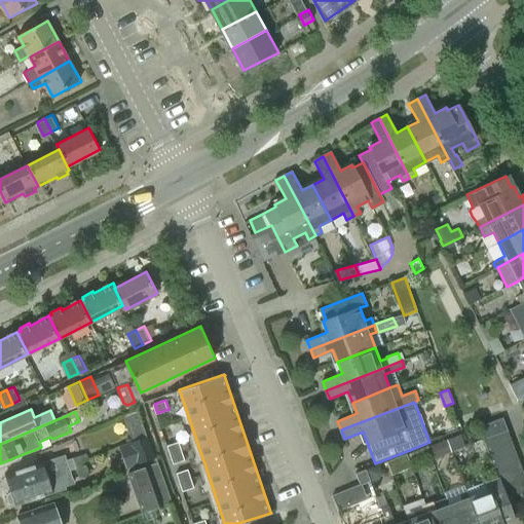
[(133,435),(146,429),(141,414),(127,418),(133,435)]
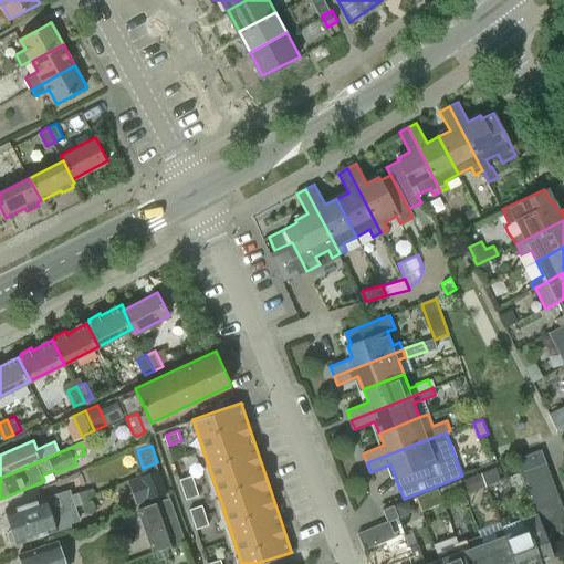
[(522,471),(547,461),(543,448),(518,457),(522,471)]
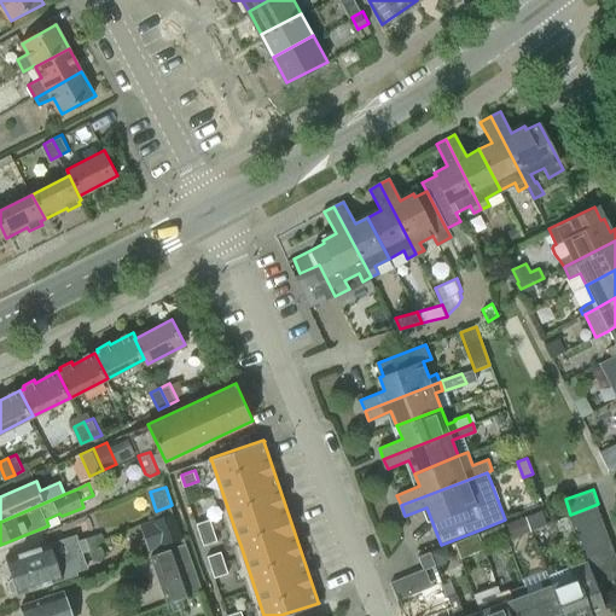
[(603,517),(598,504),(570,515),(575,528),(603,517)]
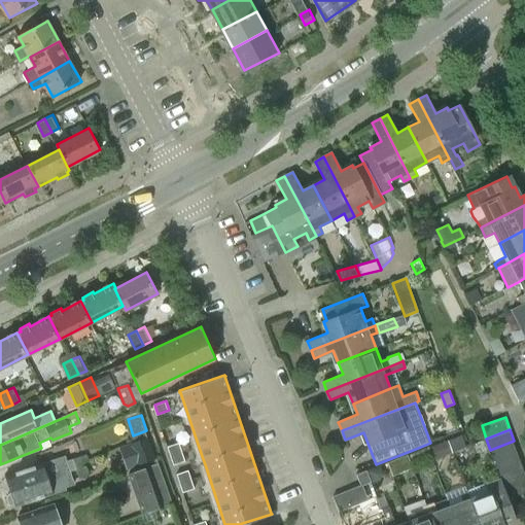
[(462,435),(449,441),(452,450),(465,445),(462,435)]
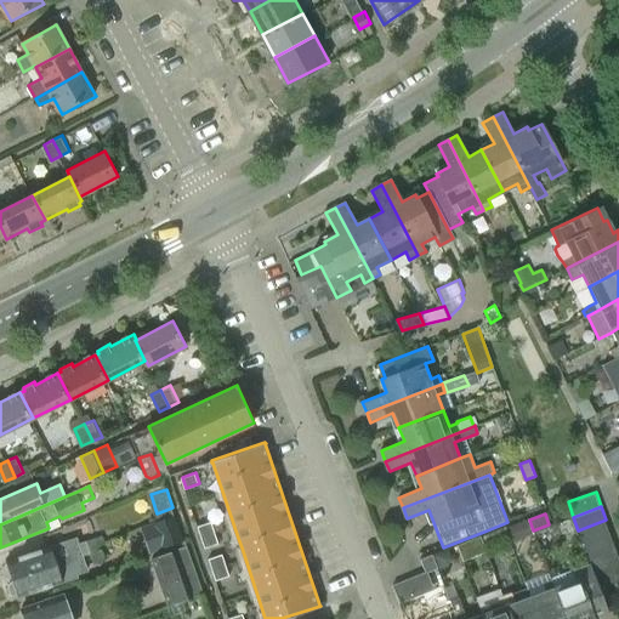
[(168,515),(145,523),(154,550),(177,541),(168,515)]
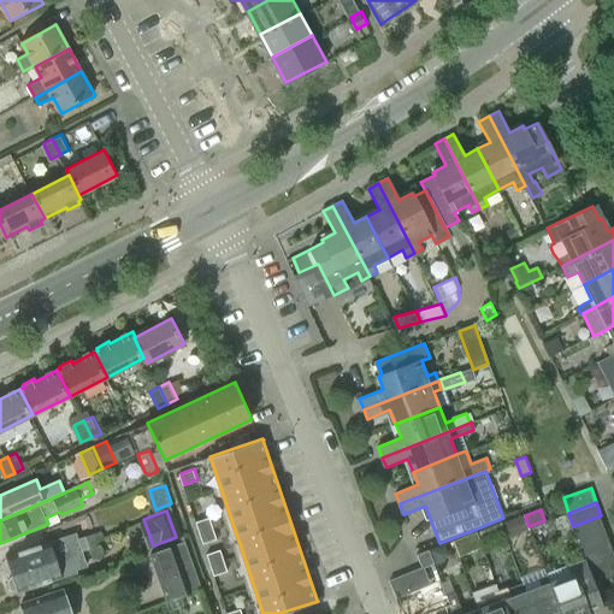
[(525,515),(503,524),(509,539),(531,532),(529,526),(525,515)]
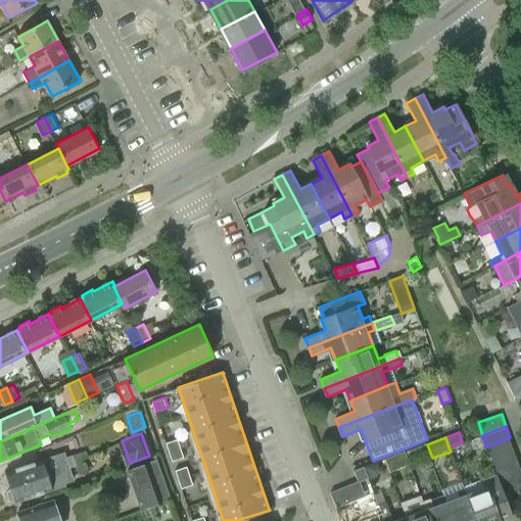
[(515,450),(510,437),(486,446),(491,458),(515,450)]
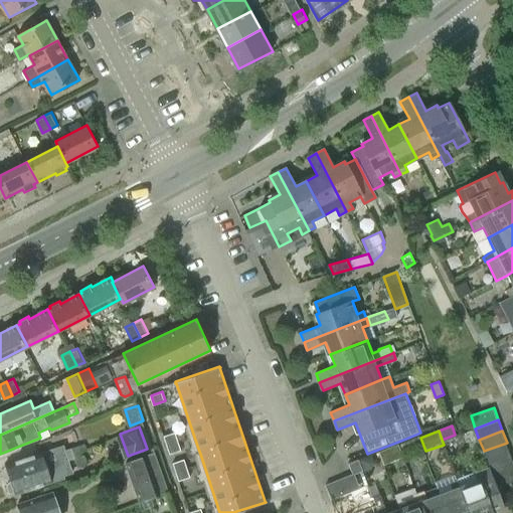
[(164,436),(167,445),(179,441),(176,433),(164,436)]
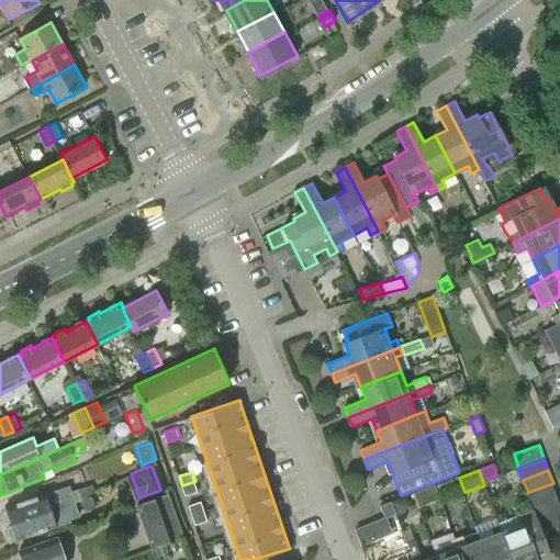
[(182,485),(186,495),(199,491),(196,481),(182,485)]
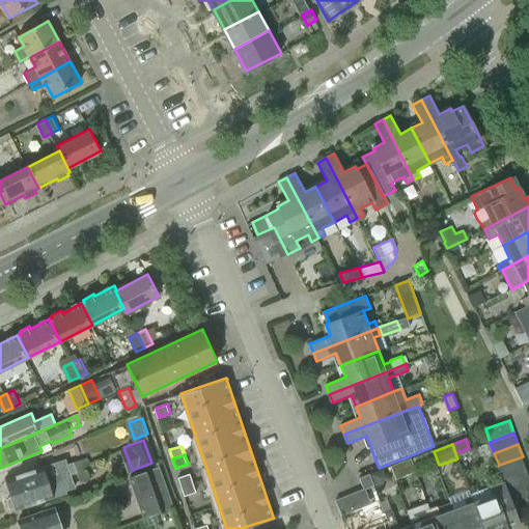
[(74,461),(78,472),(87,469),(87,465),(88,465),(85,456),(74,461)]
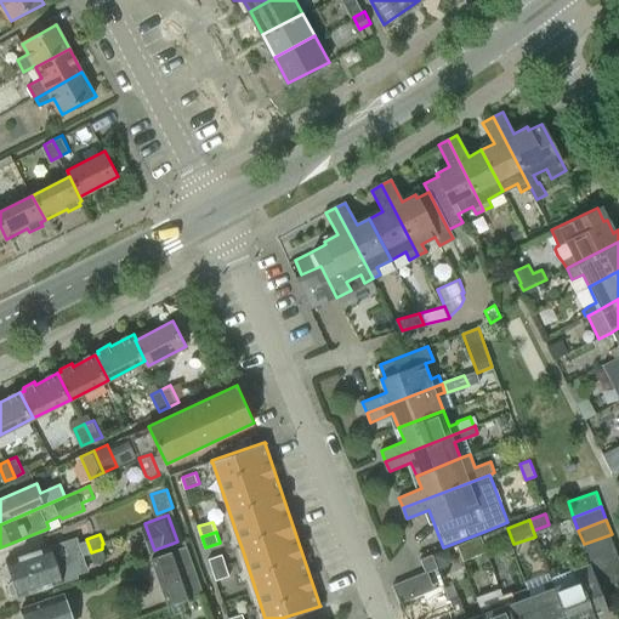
[(617,547),(612,534),(584,544),(589,557),(617,547)]
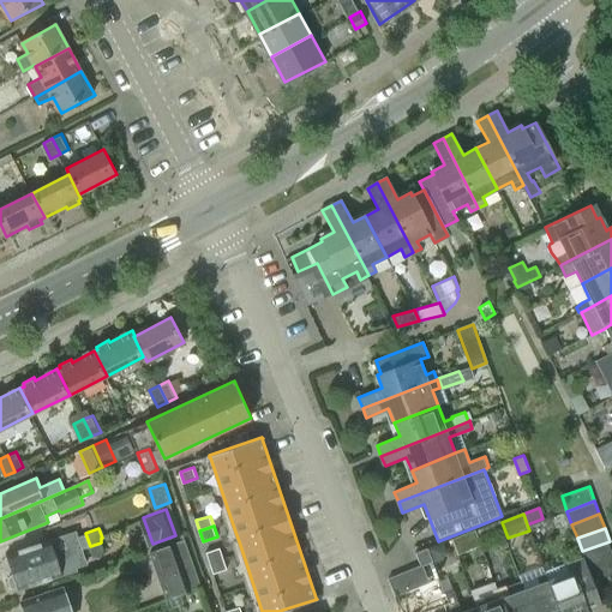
[(12,570),(12,571),(82,549),(77,531),(6,553),(7,556),(3,559),(6,569),(12,570)]
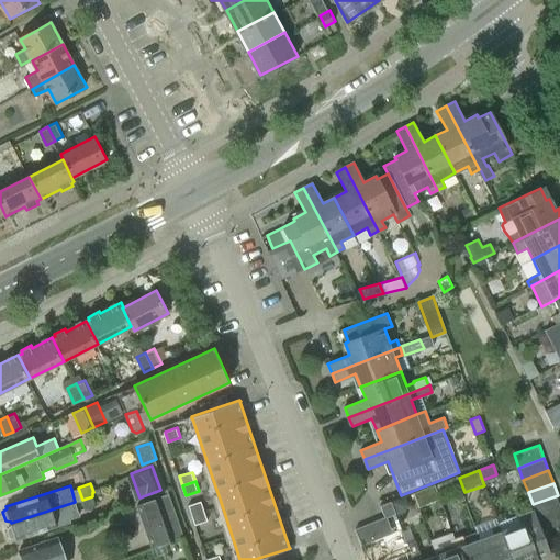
[(436,486),(414,494),(420,507),(440,500),(436,486)]
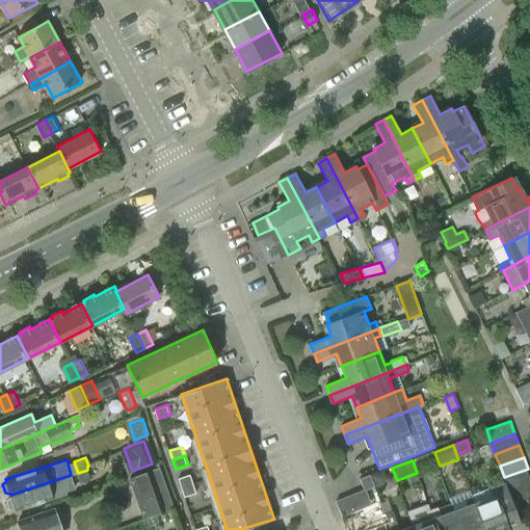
[(93,477),(88,466),(87,466),(87,470),(78,473),(81,481),(93,477)]
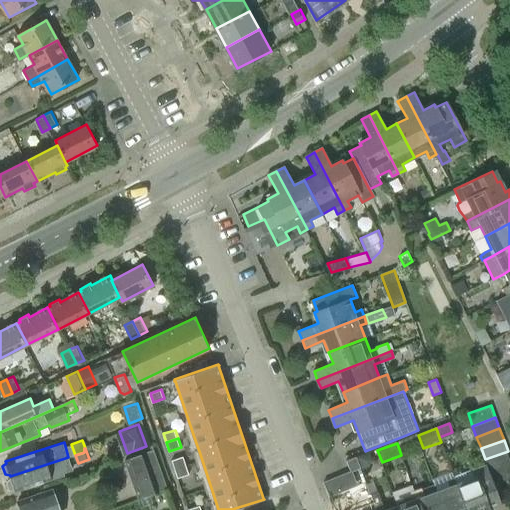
[(138,498),(168,488),(154,449),(125,459),(138,498)]
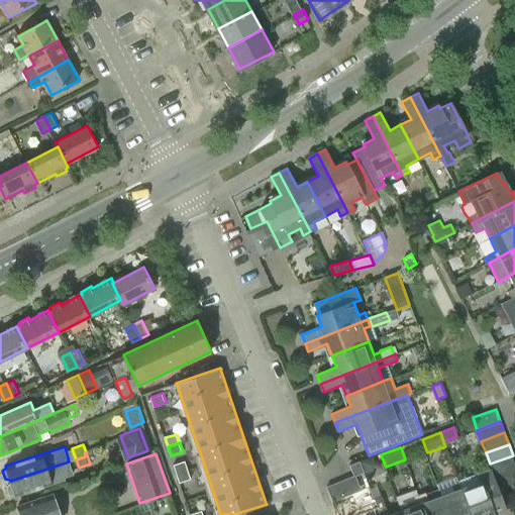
[(490,464),(491,468),(494,476),(514,468),(514,459),(513,455),(490,464)]
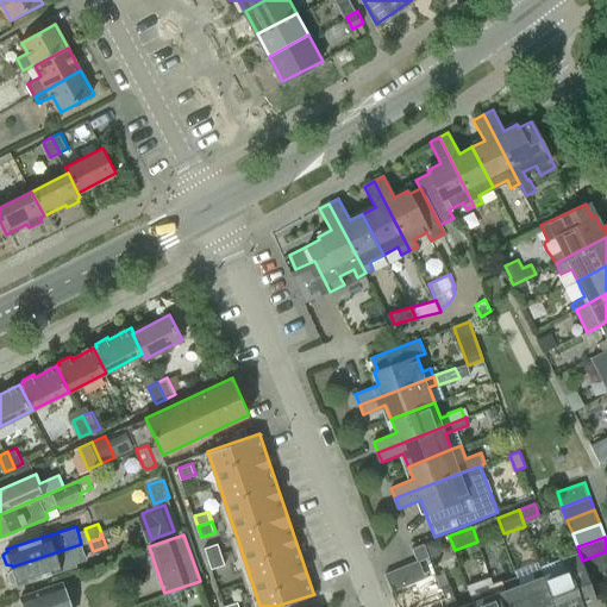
[(444,538),(427,544),(433,559),(450,555),(444,538)]
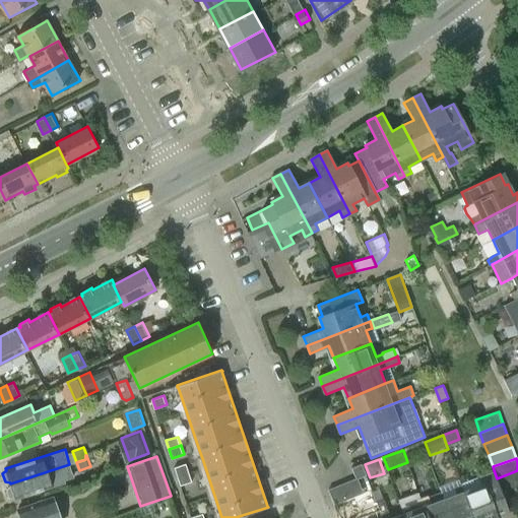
[(187,463),(175,467),(178,476),(190,472),(187,463)]
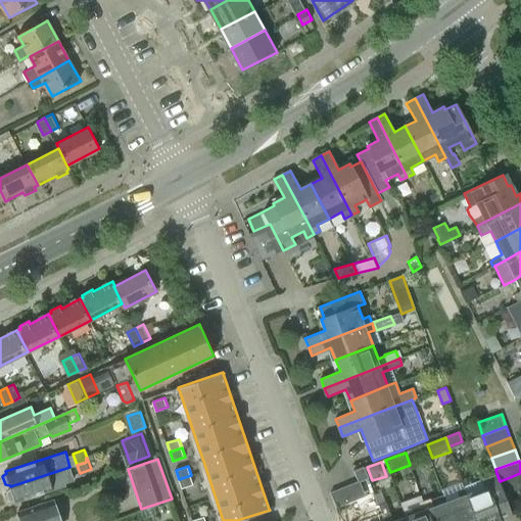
[(69,467),(10,486),(11,488),(7,491),(10,499),(14,500),(15,502),(65,484),(65,483),(75,480),(73,475),(69,467)]
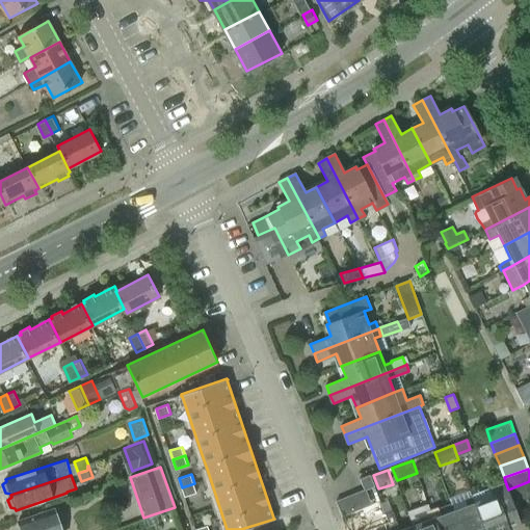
[(372,475),(361,479),(367,491),(376,487),(372,475)]
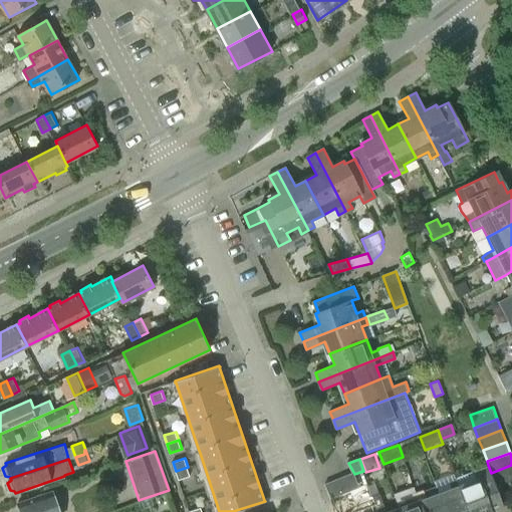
[(457,477),(469,511),(492,511),(504,507),(495,484),(491,473),(488,465),(473,470),(473,471),(457,477)]
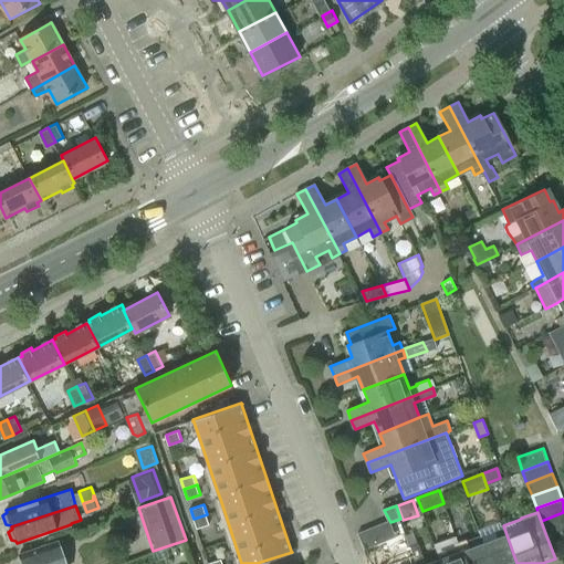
[(541,521),(545,533),(563,526),(563,512),(541,521)]
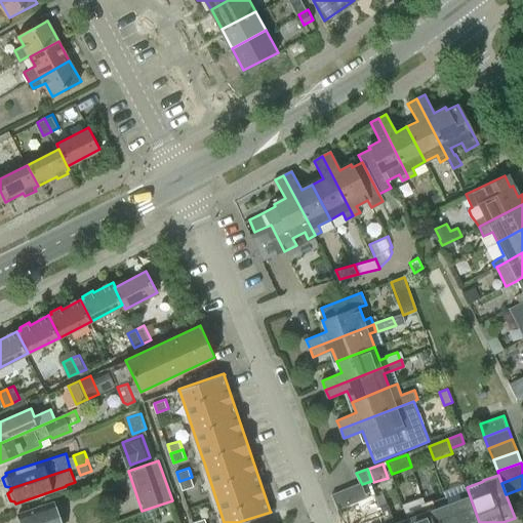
[(179,481),(183,490),(195,486),(192,477),(179,481)]
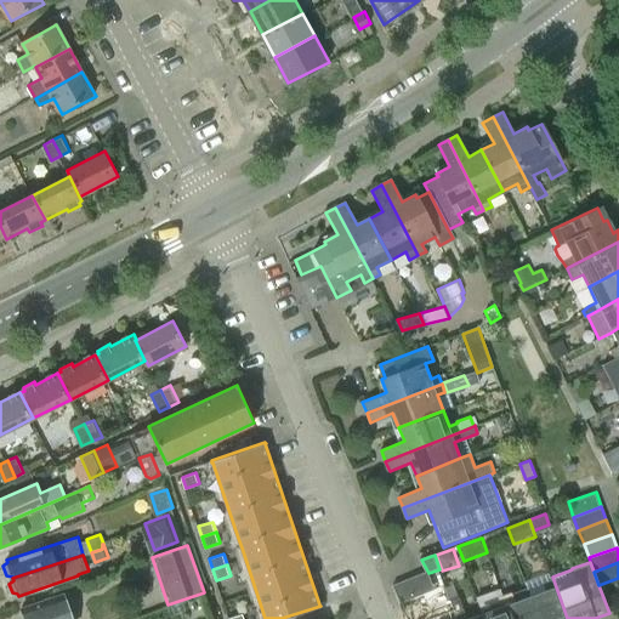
[(429,573),(395,585),(402,603),(435,590),(429,573)]
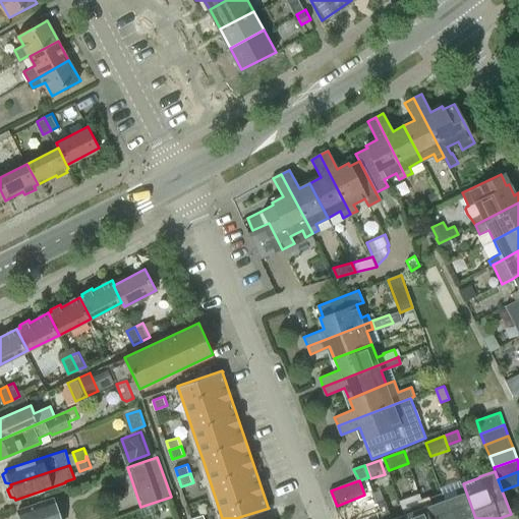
[(459,495),(444,500),(451,518),(475,518),(463,483),(456,486),(459,495)]
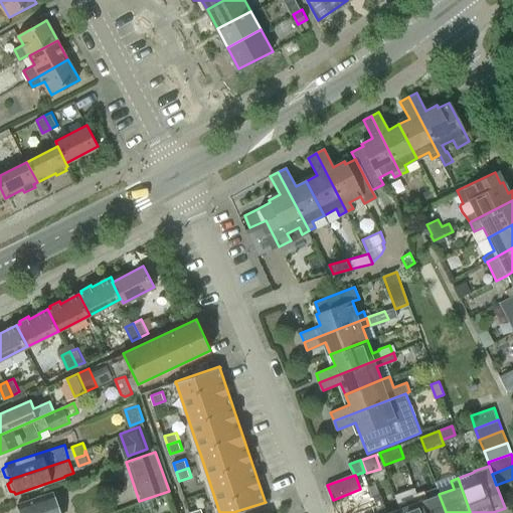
[(414,484),(415,487),(414,488),(423,512),(446,512),(439,494),(428,499),(421,482),(414,484)]
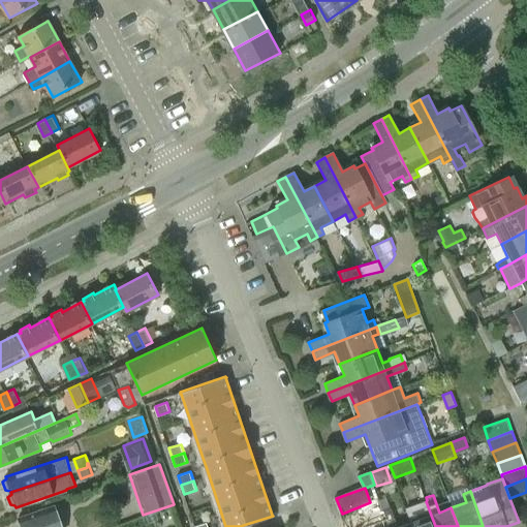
[(411,523),(412,526),(435,526),(426,501),(406,508),(411,523)]
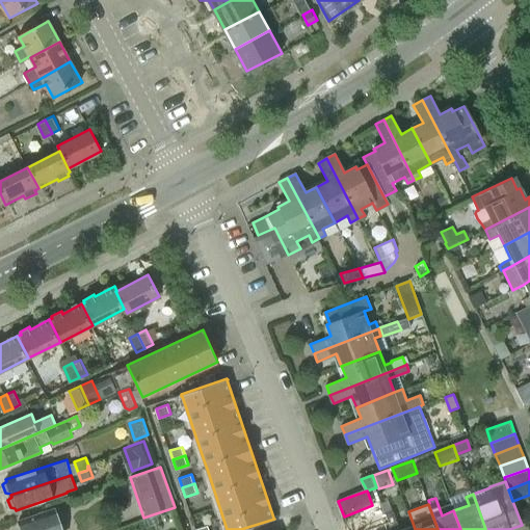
[(64,518),(61,506),(20,521),(22,529),(61,529),(58,520),(64,518)]
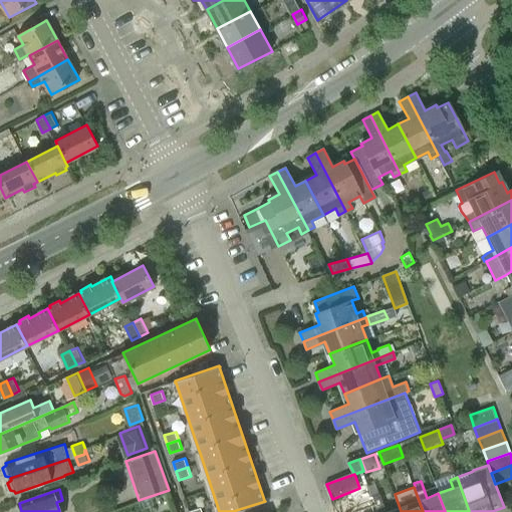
[(378,507),(376,507),(378,511),(401,511),(400,508),(388,511),(387,511),(381,496),(374,498),(378,507)]
